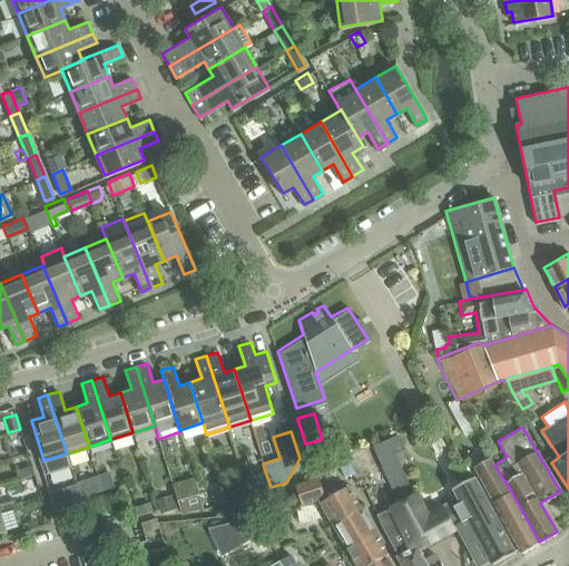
[(365,448),(351,454),(355,465),(371,459),(365,448)]
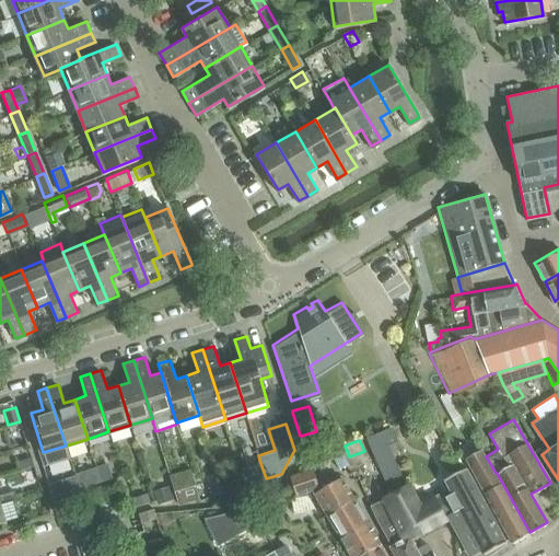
[(486,456),(481,449),(465,458),(485,491),(511,537),(513,542),(530,532),(497,473),(496,473),(486,456)]
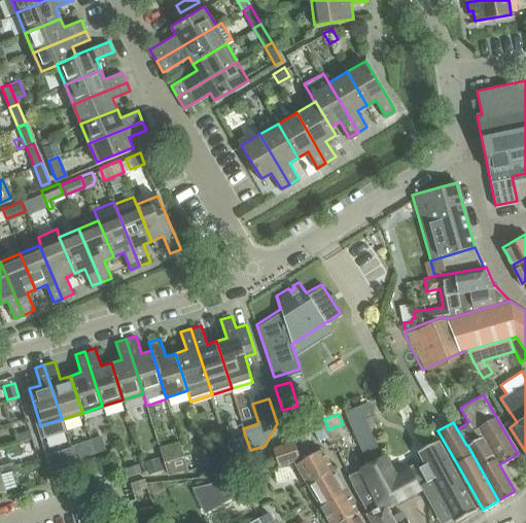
[(323,425),(314,429),(319,439),(327,434),(323,425)]
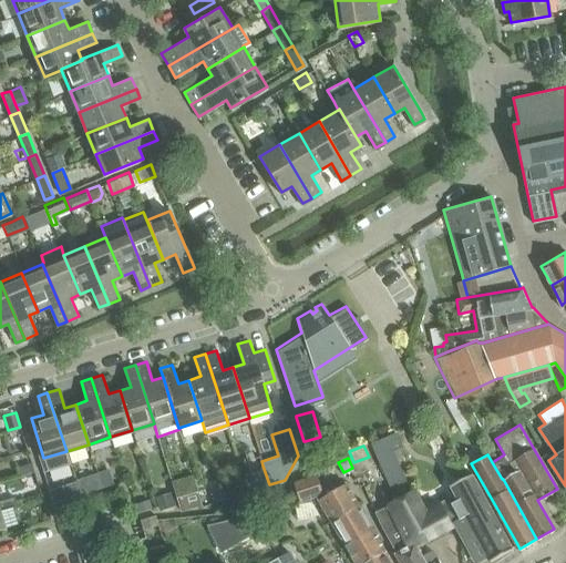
[(398,460),(381,468),(389,485),(405,479),(398,460)]
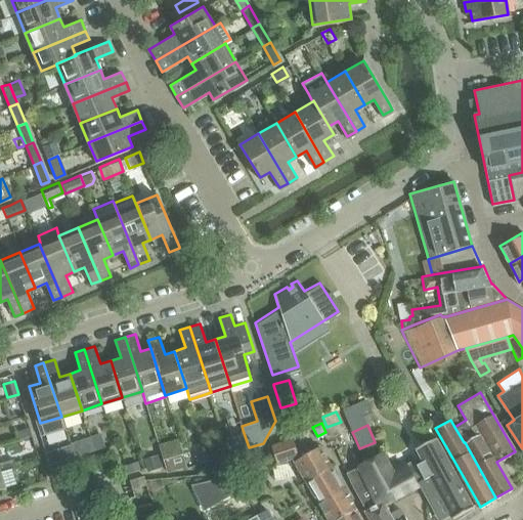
[(249,447),(243,430),(229,434),(235,452),(249,447)]
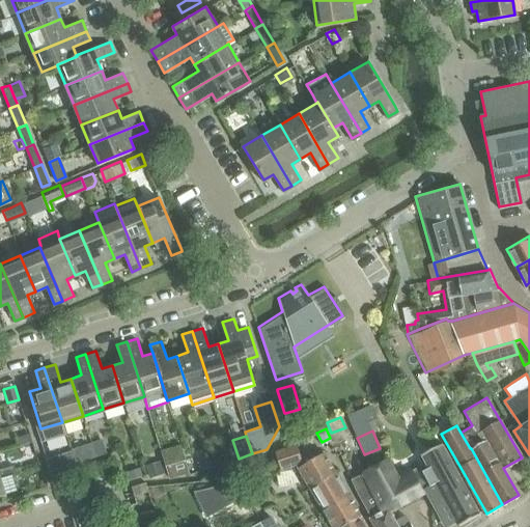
[(95,455),(106,452),(102,438),(91,442),(95,454),(95,455)]
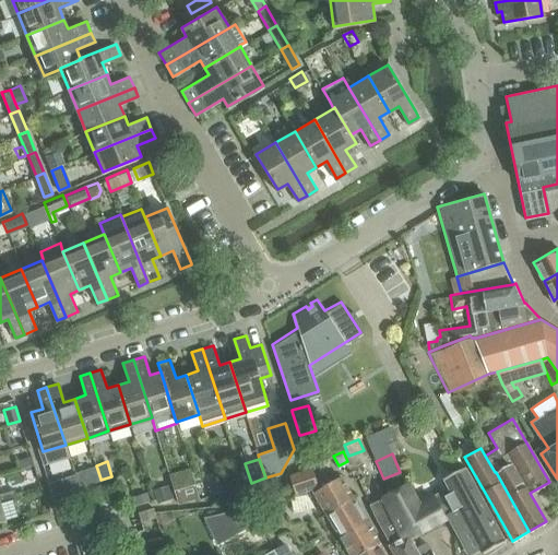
[(96,465),(85,469),(90,483),(101,480),(101,479),(96,465)]
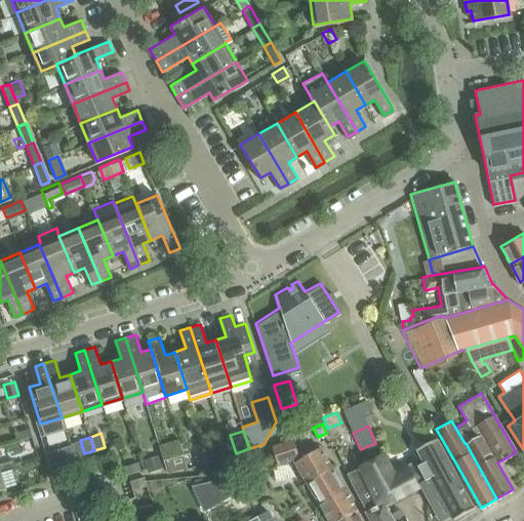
[(362,466),(360,467),(375,507),(384,504),(420,484),(430,502),(437,497),(446,517),(452,514),(454,517),(475,507),(437,437),(418,447),(425,457),(394,474),(387,458),(363,469),(362,466)]
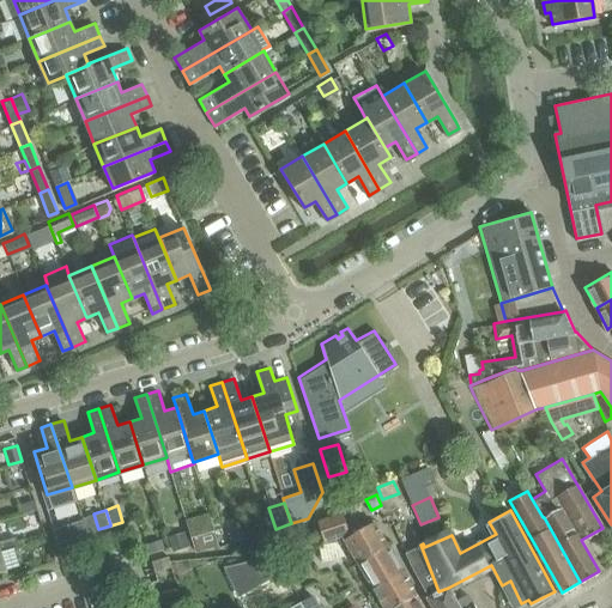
[(325,541),(347,534),(340,511),(317,518),(325,541)]
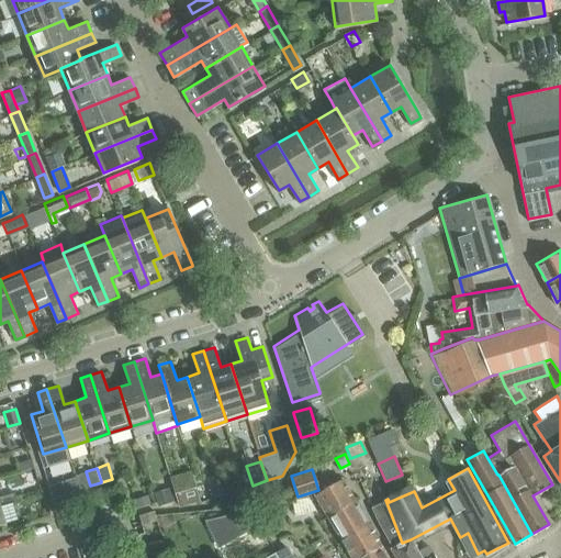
[(240,471),(223,477),(227,492),(228,493),(247,488),(243,475),(242,475),(240,471)]
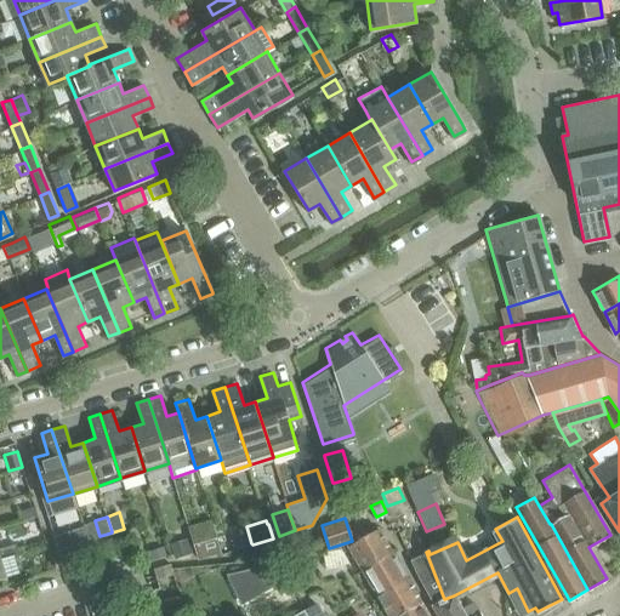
[(212,525),(189,532),(197,558),(204,557),(221,552),(212,525)]
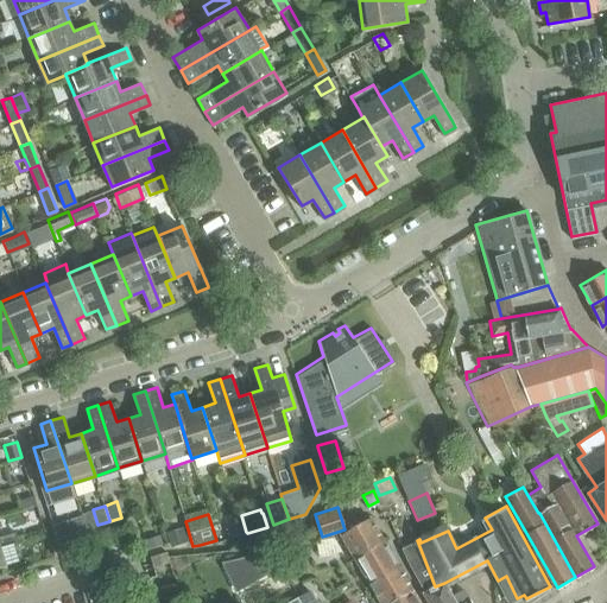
[(340,533),(354,558),(385,539),(371,515),(340,533)]
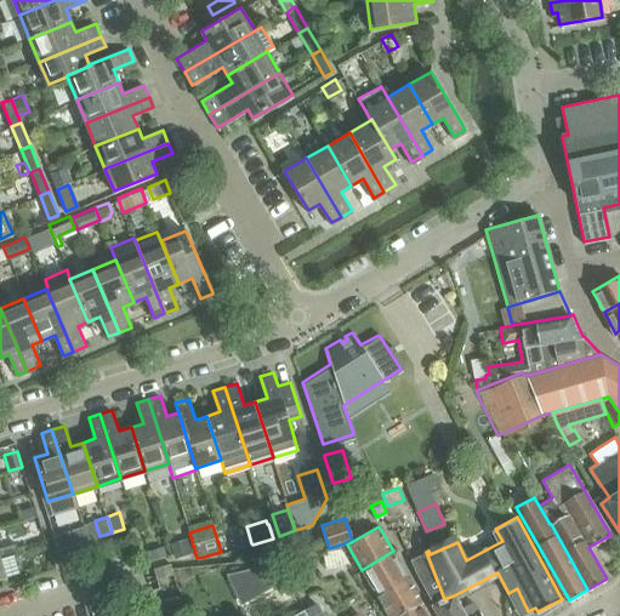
[(64,530),(53,534),(55,536),(58,548),(69,545),(64,530)]
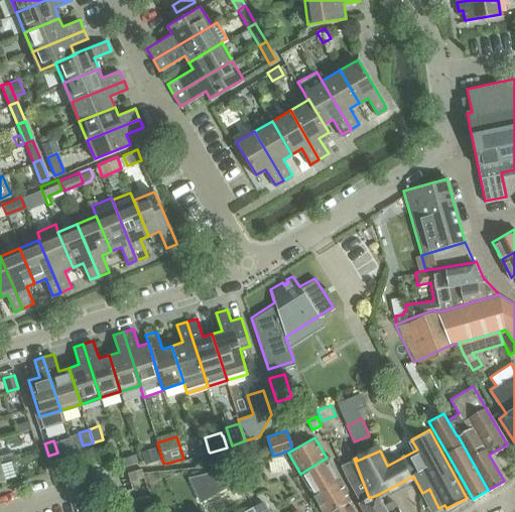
[(203,444),(190,449),(194,456),(194,458),(206,454),(206,453),(203,444)]
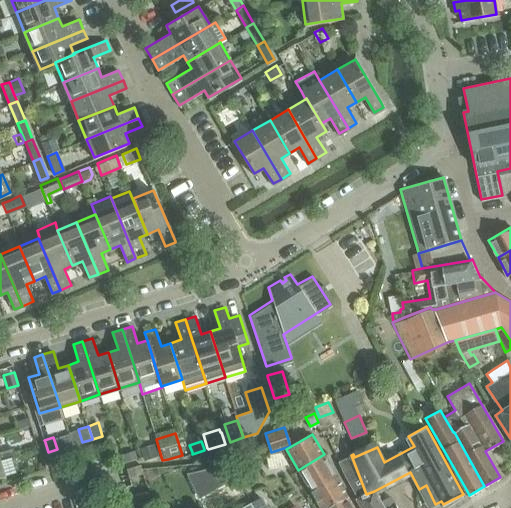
[(152,443),(141,446),(144,455),(145,459),(156,455),(152,443)]
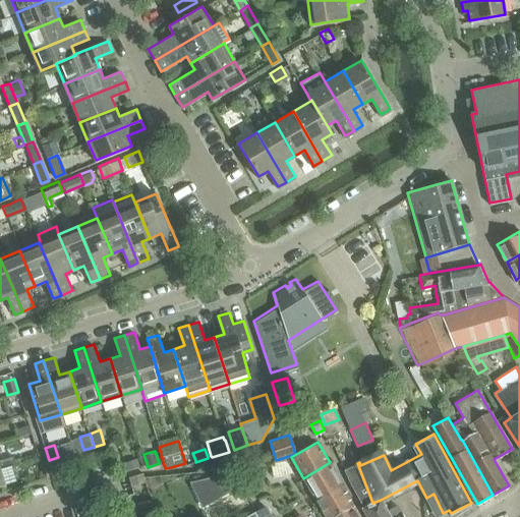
[(0,464),(14,460),(12,455),(0,459),(0,464)]
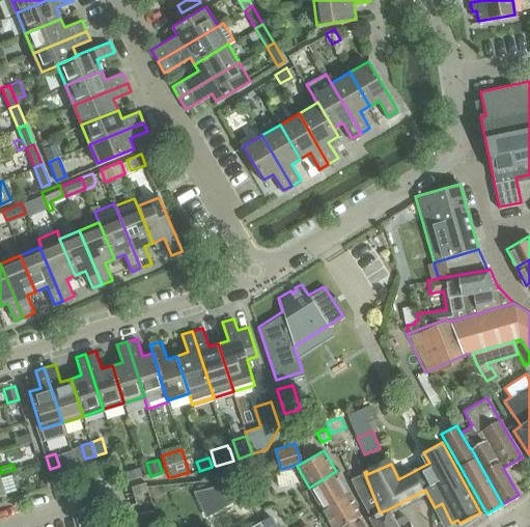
[(139,466),(126,470),(129,478),(141,474),(139,466)]
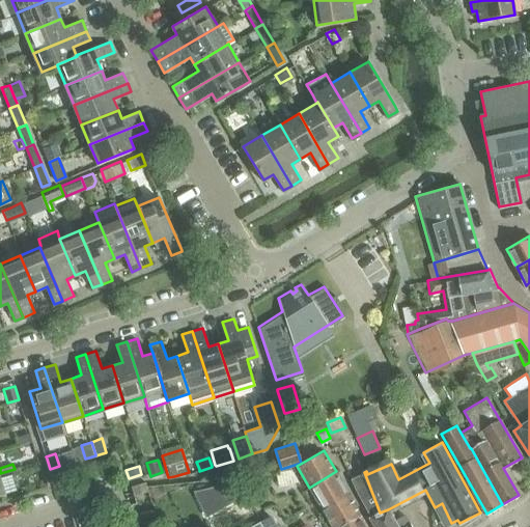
[(0,495),(5,494),(0,479),(0,476),(16,471),(15,469),(0,473),(0,495)]
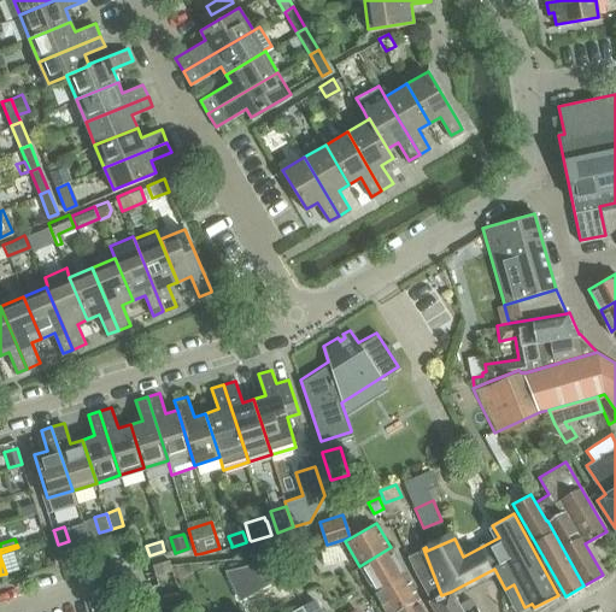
[(338,545),(321,548),(323,564),(347,559),(340,548),(338,545)]
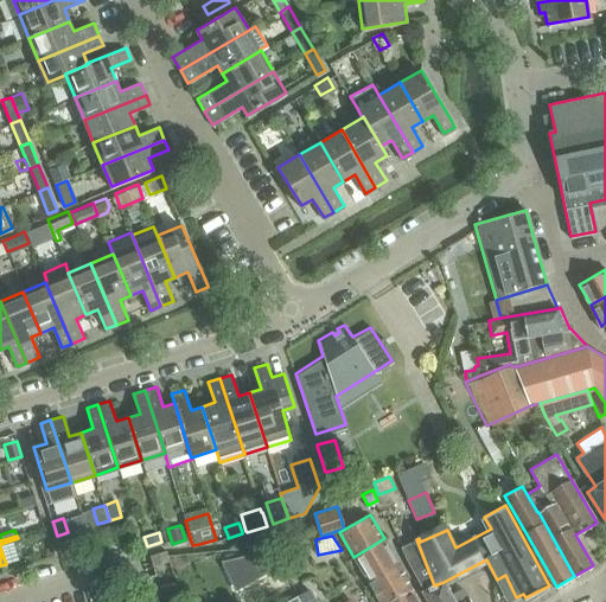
[(353,557),(370,583),(400,565),(384,538),(353,557)]
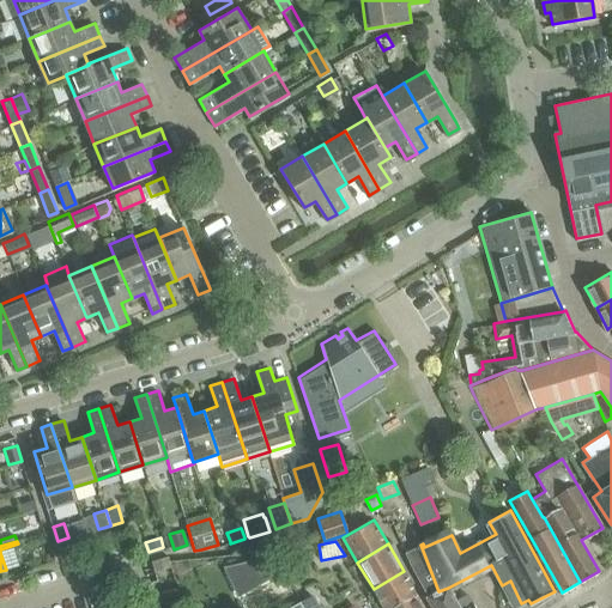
[(462,607),(460,607),(448,588),(438,591),(420,545),(405,552),(412,572),(434,607),(476,607),(473,602),(462,607)]
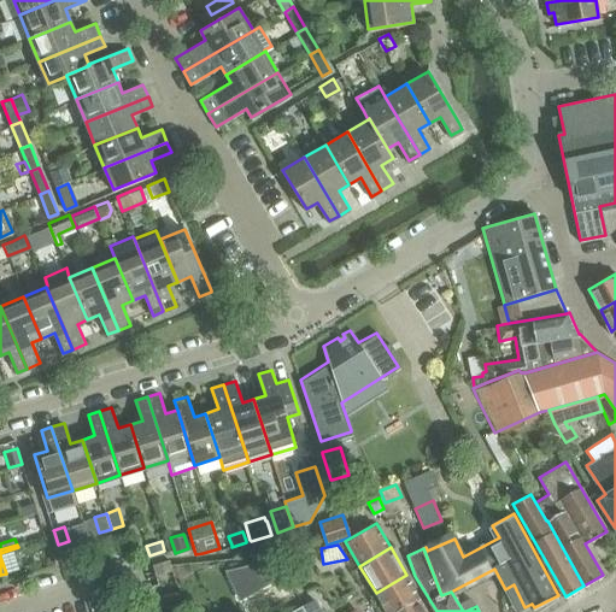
[(240,600),(251,594),(281,575),(275,558),(226,570),(240,600)]
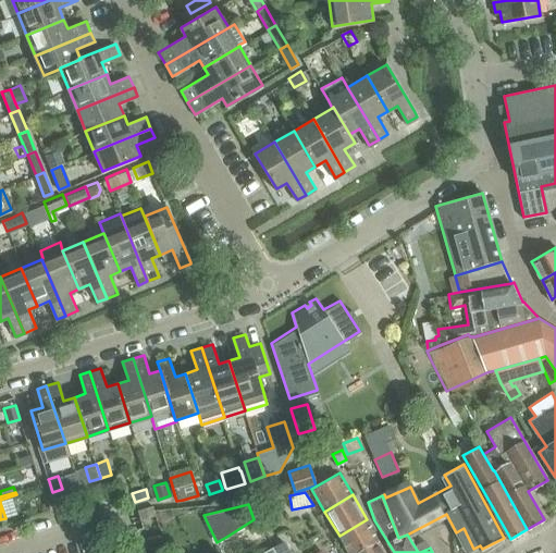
[(340,536),(348,552),(357,552),(379,540),(367,519),(340,536)]
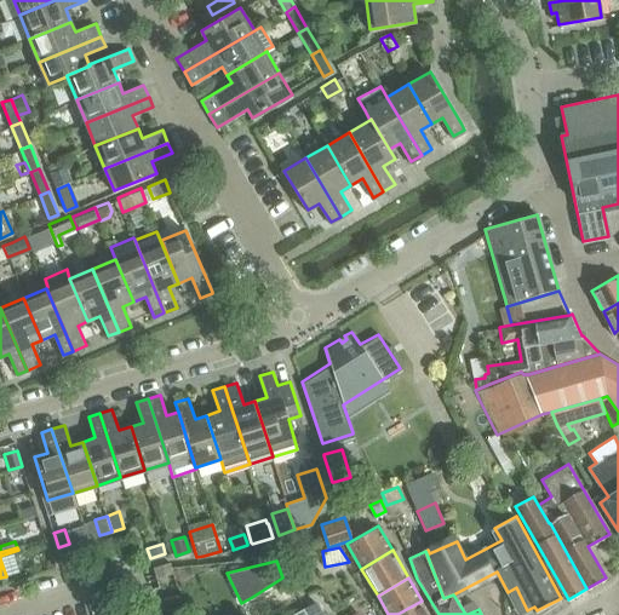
[(315,601),(303,608),(307,614),(324,614),(322,611),(315,601)]
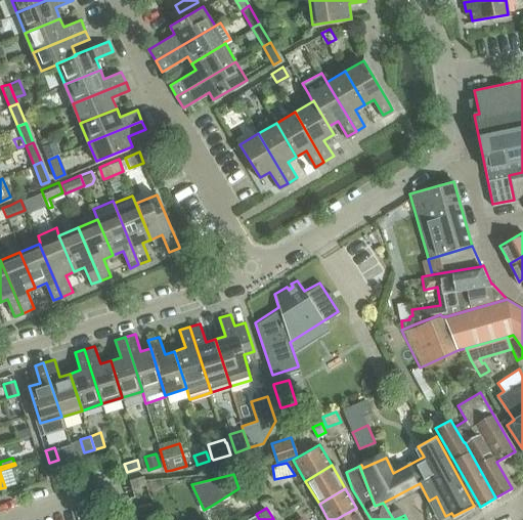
[(363,519),(356,508),(336,519),(363,519)]
